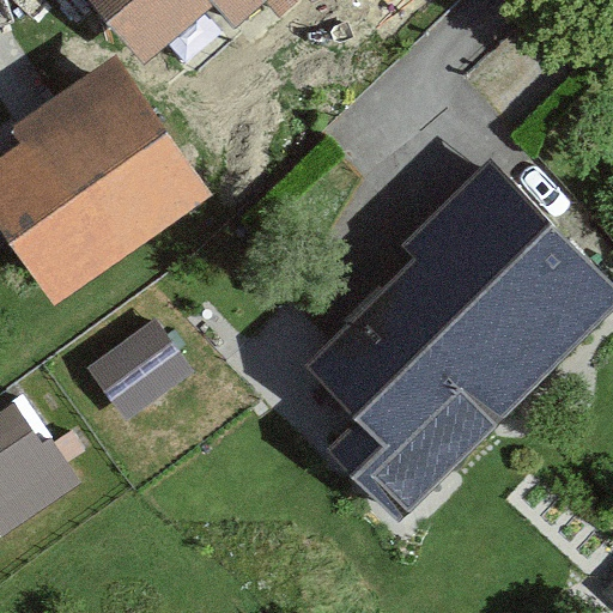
[(91,0),(147,64),(214,5),(236,30),(269,0),(91,0)]
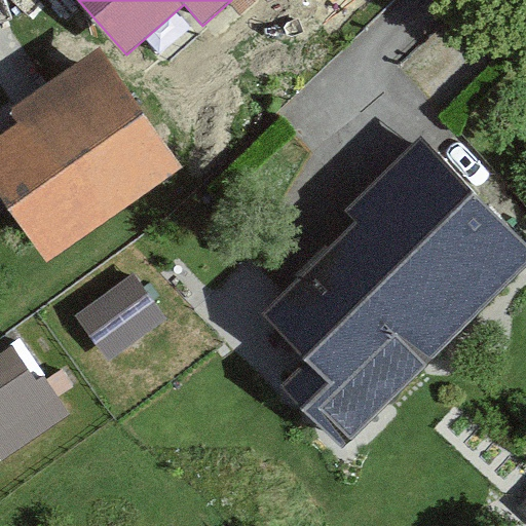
[(9,111),(17,123),(0,135),(0,196),(46,263),(184,167),(101,48),(31,97),(9,111)]
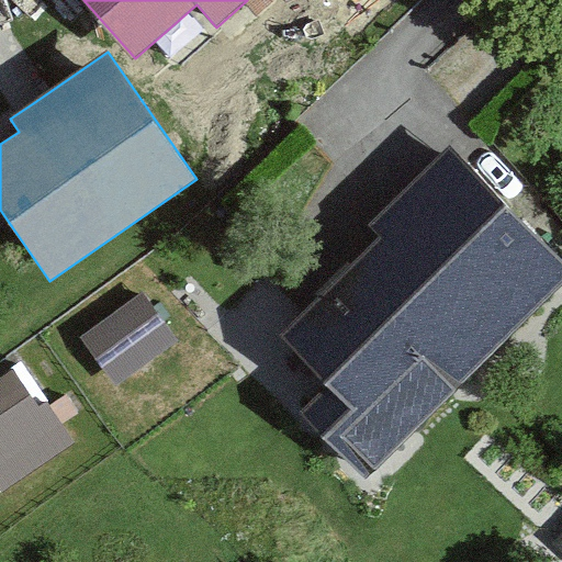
[(561,282),(561,268),(450,155),(375,228),(388,240),(352,276),(310,317),(287,339),(359,413),(332,440),(367,475),(561,282)]
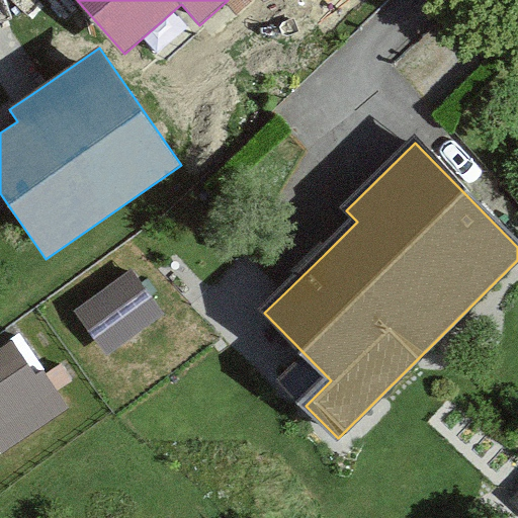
[(132,274),(77,311),(105,352),(160,316),(132,274)]
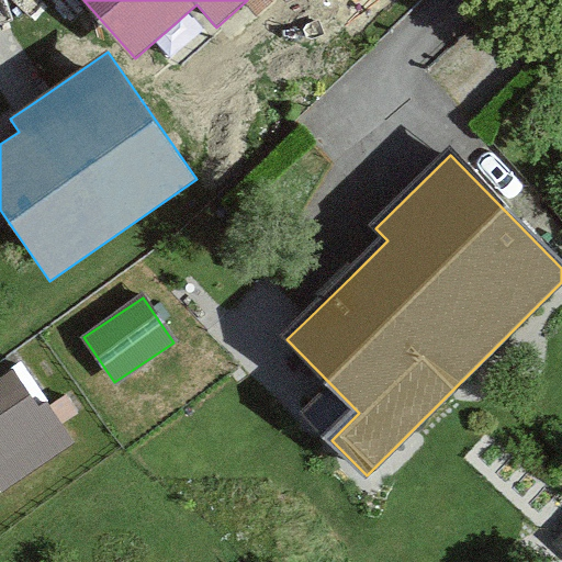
[(36,411),(10,371),(0,378),(0,492),(1,494),(76,444),(48,402),(36,411)]
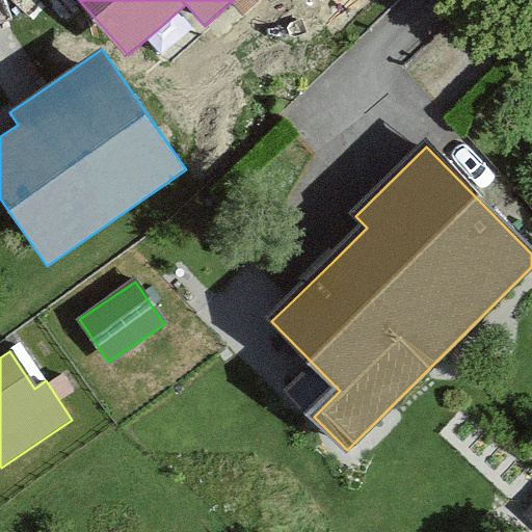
All buildings are outlined.
